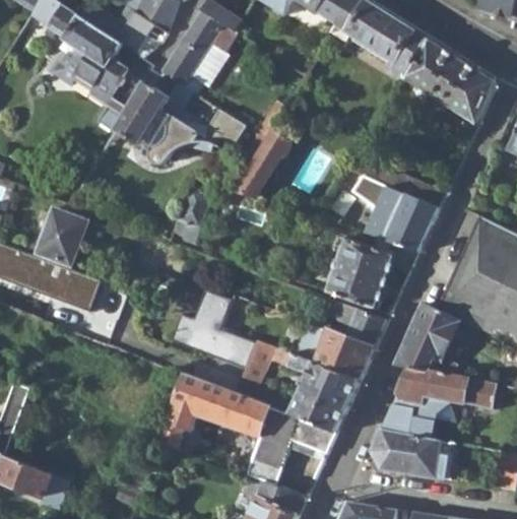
[(17,0),(34,10),(39,0),(17,0)]
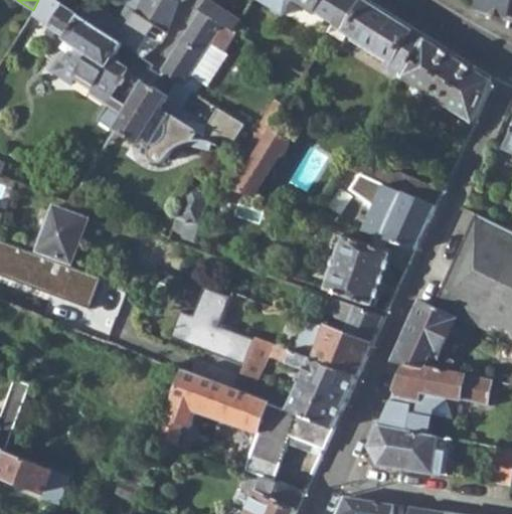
[(90,95),(123,115),(140,88),(126,78),(130,70),(112,58),(121,43),(114,38),(76,15),(53,0),(38,0),(33,10),(30,15),(46,25),(42,31),(51,36),(54,31),(78,48),(70,60),(79,65),(71,77),(92,91),(90,95)]
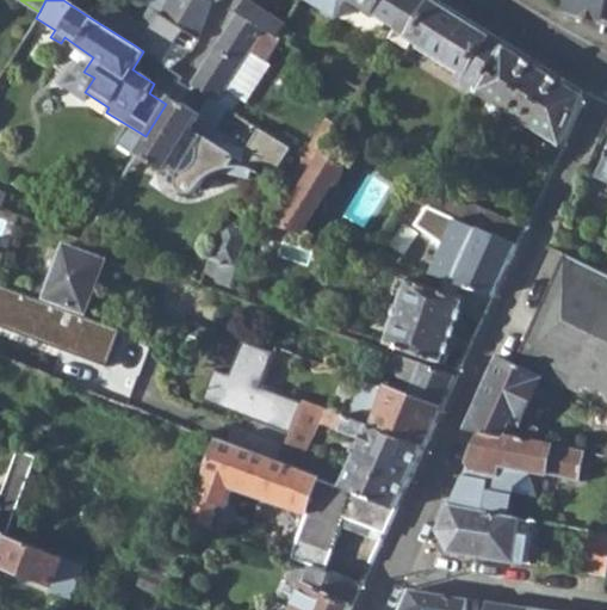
[(156,16),(197,41),(202,14),(166,0),(156,16)]
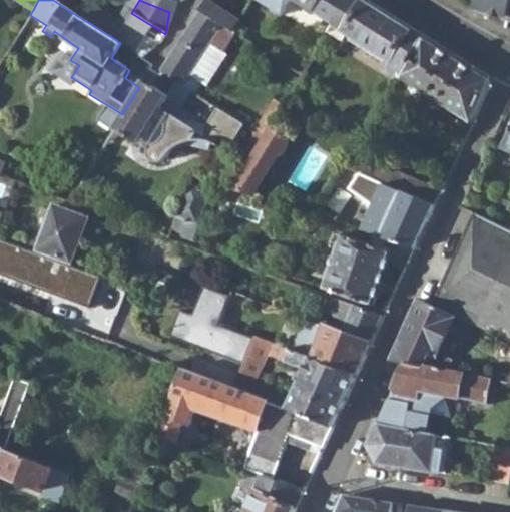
[(231,30),(238,19),(214,4),(208,0),(203,0),(198,10),(220,24),(231,30)]
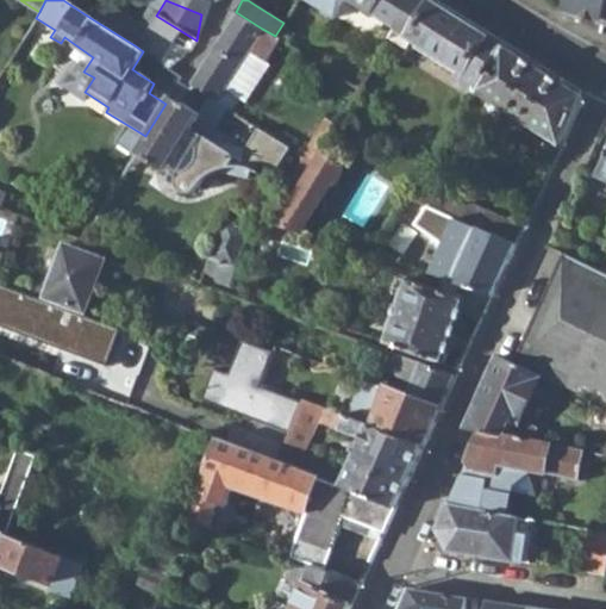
[(257,0),(255,5),(283,23),(294,5),(287,0),(257,0)]
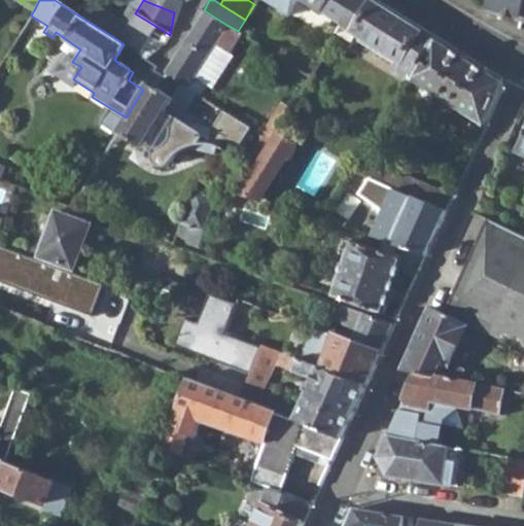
[(304,0),(322,11),(337,21),(342,24),(356,0),(267,0),(287,12),(293,0),(304,0)]
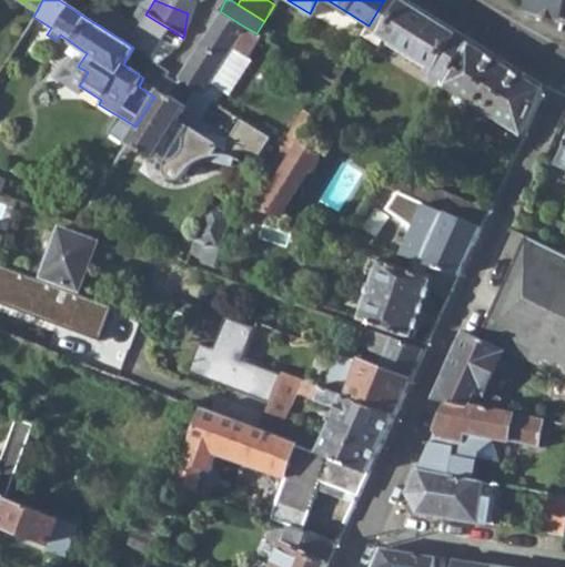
[(425,73),(442,84),(467,42),(399,0),(384,0),(369,26),(363,36),(379,44),(384,34),(431,64),(425,73)]
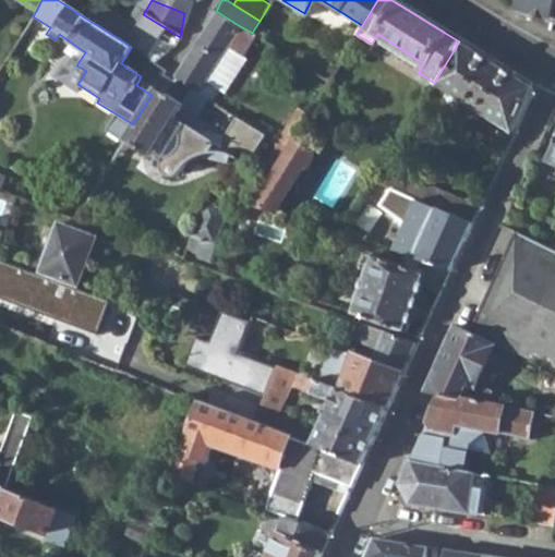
[(495,0),(515,12),(515,9),(516,0),(495,0)]
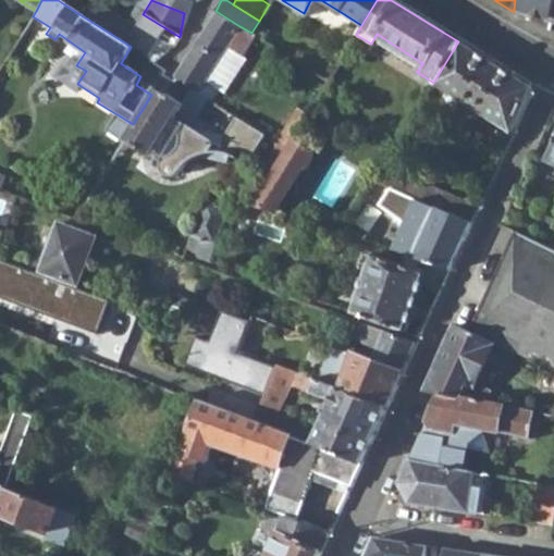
[(515,0),(514,9),(549,19),(553,0),(515,0)]
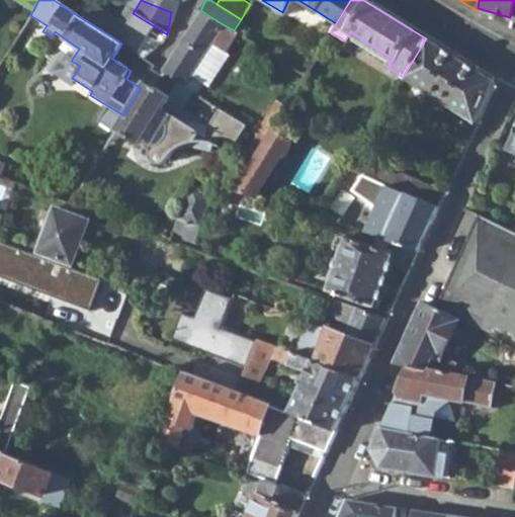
[(77,15),(114,38),(122,24),(86,1),(77,15)]
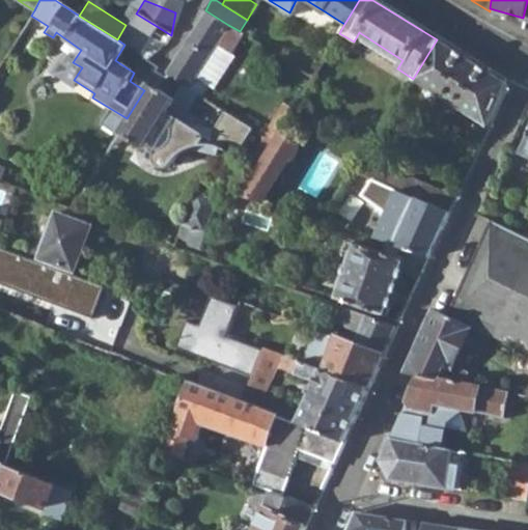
[(183,83),(189,87),(201,67),(216,45),(228,25),(205,10),(166,71),(165,73),(183,83)]
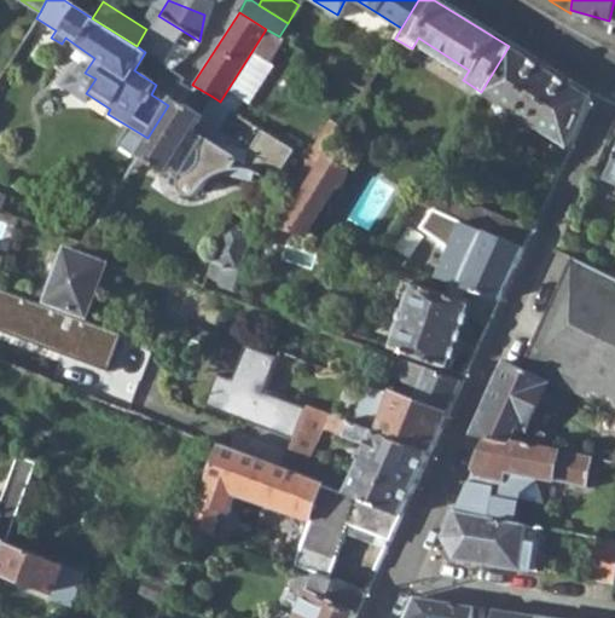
[(145,52),(156,58),(167,42),(146,29),(137,46),(145,52)]
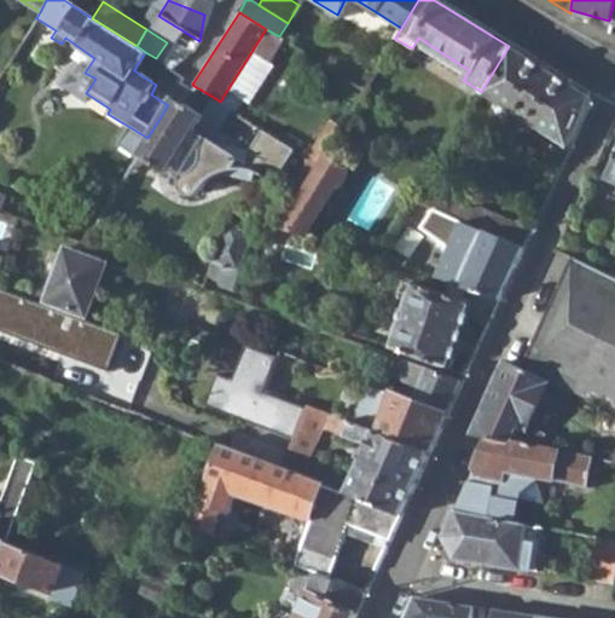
[(279,36),(266,29),(251,52),(259,57),(267,44),(276,48),(282,39),(279,36)]
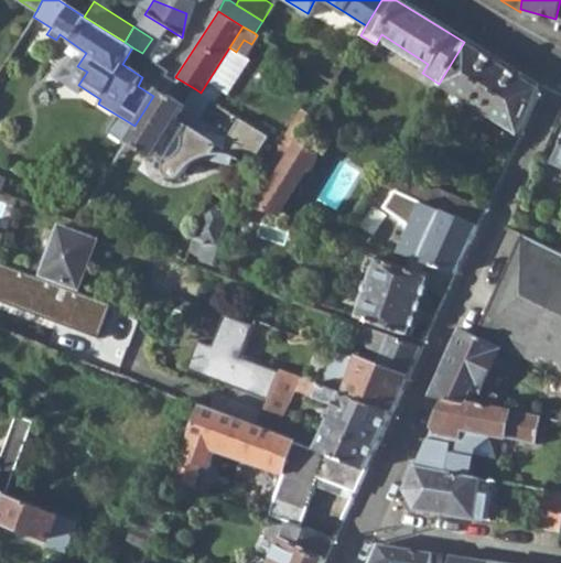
[(439,84),(517,133),(538,88),(464,42),(439,84)]
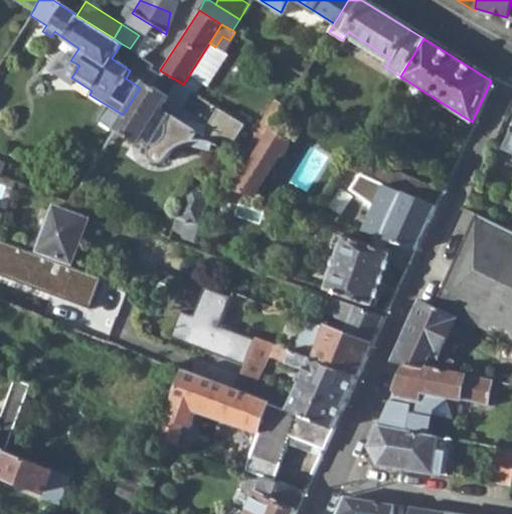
[(67,84),(71,77),(79,65),(70,60),(62,55),(50,73),(67,84)]
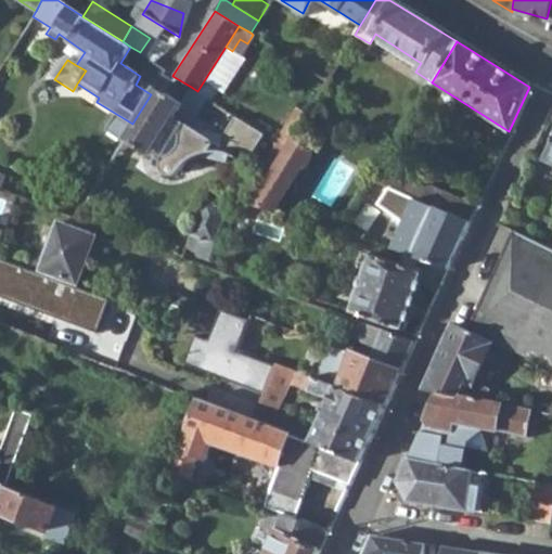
[(216,74),(210,71),(197,91),(207,97),(210,99),(216,89),(209,85),(216,74)]
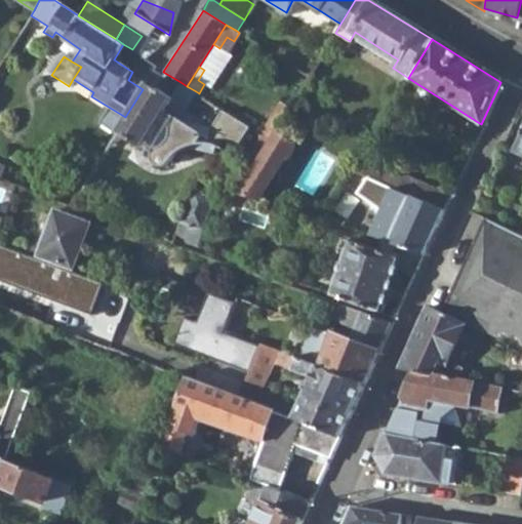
[(147,139),(158,146),(157,147),(156,148),(154,148),(153,150),(152,152),(151,154),(151,156),(151,159),(152,160),(153,162),(155,164),(158,165),(161,165),(164,164),(166,162),(169,160),(172,156),(178,151),(188,146),(203,150),(204,143),(210,144),(215,146),(221,136),(236,147),(249,125),(222,109),(210,128),(183,111),(196,91),(187,86),(181,82),(171,96),(148,81),(143,89),(125,117),(118,129),(143,145),(147,139)]
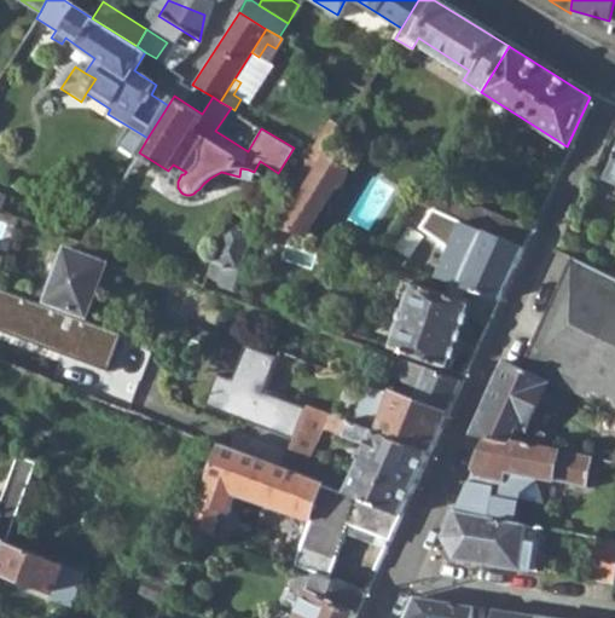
[(306,155),(317,162),(323,152),(340,125),(329,117),(306,155)]
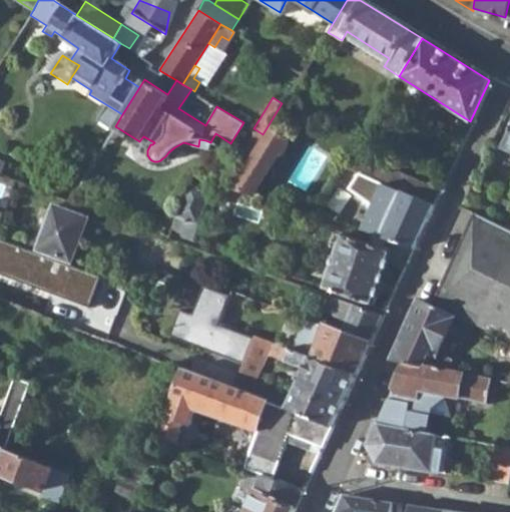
[(230,185),(253,192),(277,154),(283,152),(287,145),(287,138),(268,126),(263,134),(230,185)]
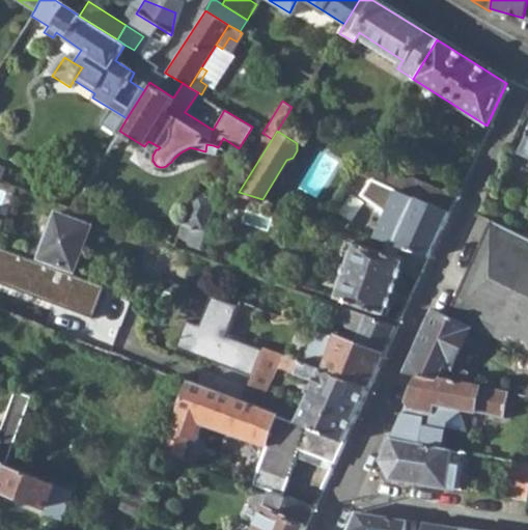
[(355,147),(364,156),(372,144),(361,137),(355,147)]
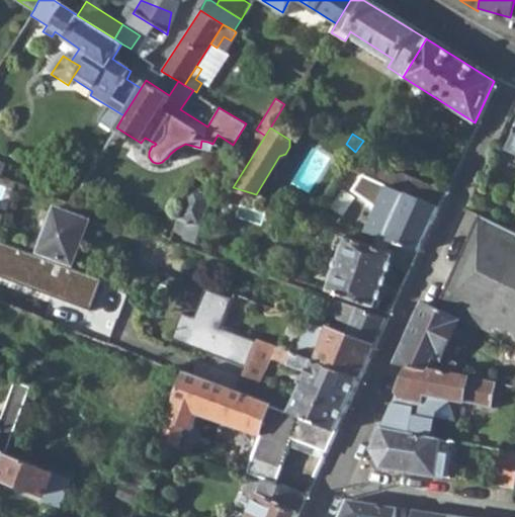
[(404,192),(436,207),(443,191),(397,169),(394,174),(353,155),(346,165),(404,192)]
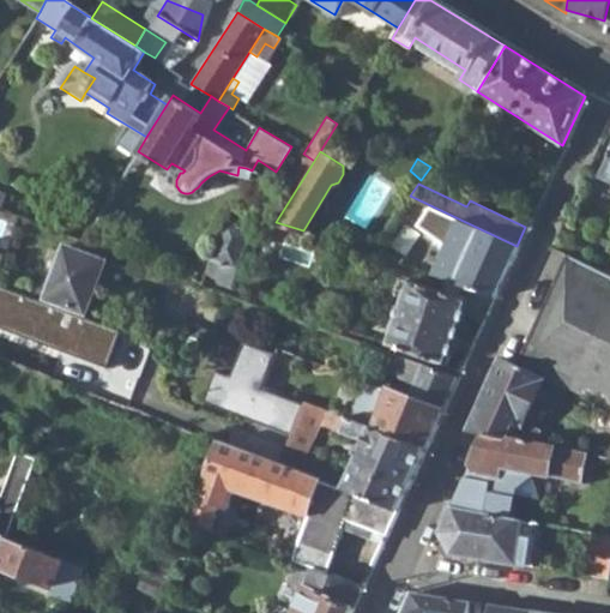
[(216,283),(229,287),(253,220),(227,211),(204,271),(213,277),(212,280),(216,283)]
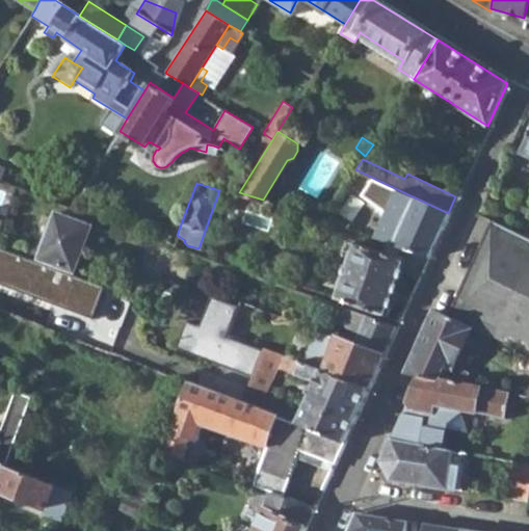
[(230,201),(245,206),(247,198),(232,193),(230,201)]
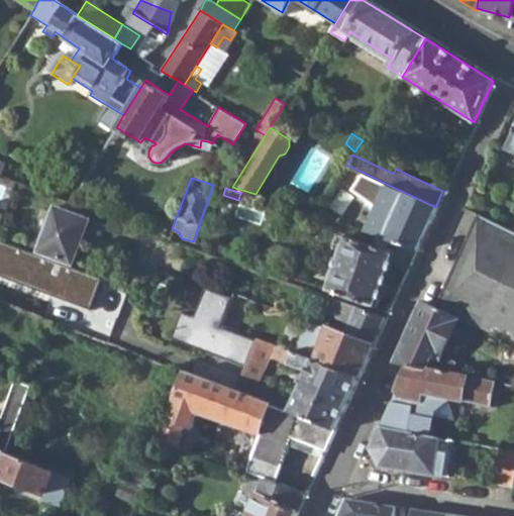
[(388,239),(415,249),(435,207),(403,192),(382,236),(388,239)]
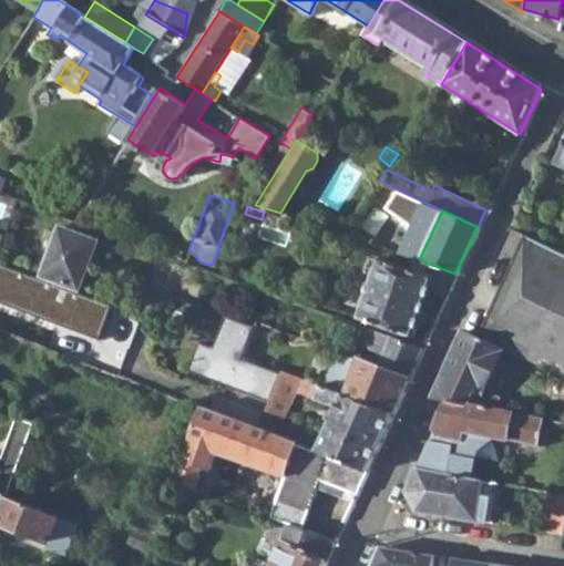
[(42,274),(79,287),(95,240),(59,226),(42,274)]
